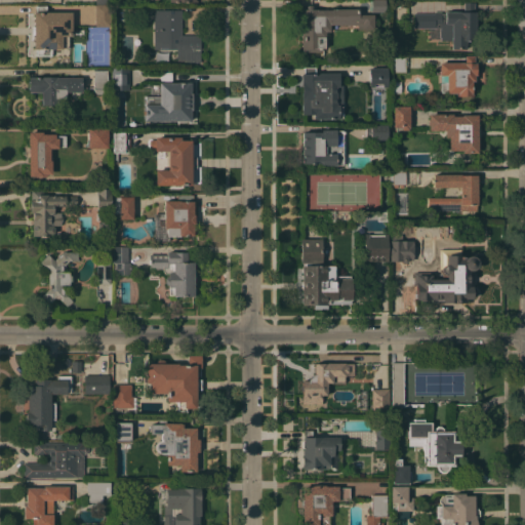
[(386,0),(386,11),(371,11),(371,0),(386,0)]
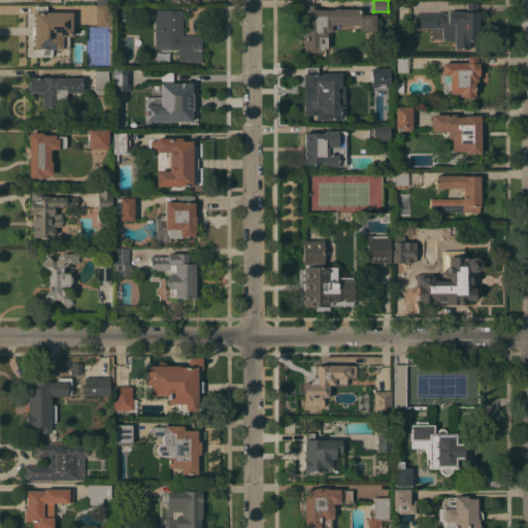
[(436,13),(436,11),(444,11),(444,13),(448,13),(448,11),(466,11),(466,2),(476,2),(476,11),(477,11),(477,41),(468,41),(468,48),(454,48),(454,40),(429,40),(429,28),(416,28),(416,12),(436,13)]
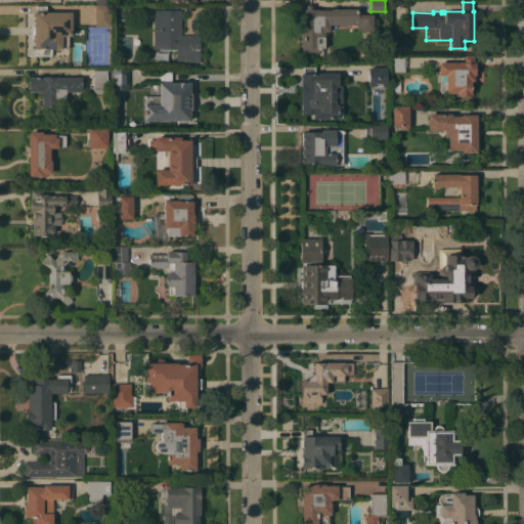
[(69,36),(69,47),(61,46),(61,48),(51,48),(51,55),(35,55),(35,48),(33,48),(34,35),(32,34),(32,26),(33,26),(34,11),(35,11),(35,4),(46,5),(46,11),(71,11),(71,35),(69,36)]
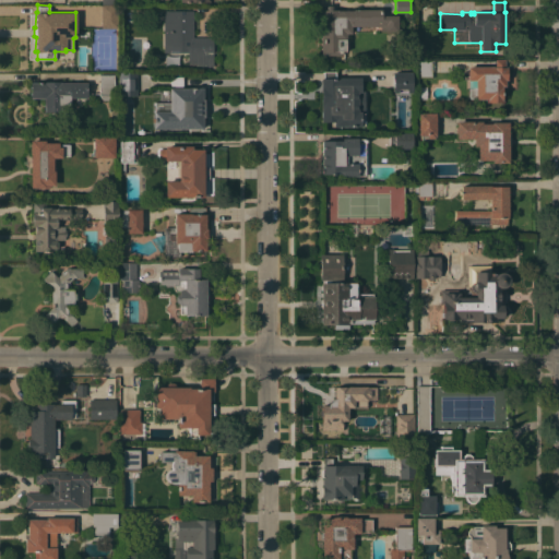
[(100,6),(116,6),(116,28),(102,28),(100,6)]
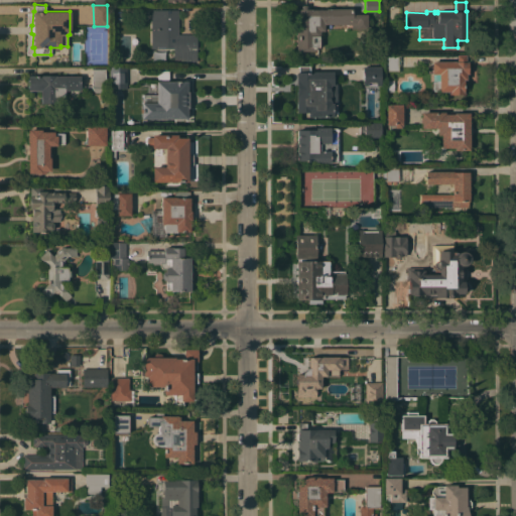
[(325,24),(325,30),(319,30),(319,36),(318,36),(318,46),(310,46),(310,50),(295,50),(296,19),(297,19),(297,8),(299,8),(299,5),(305,5),(305,9),(312,9),(326,9),(326,8),(352,8),(352,14),(367,14),(367,28),(351,28),(351,24),(325,24)]
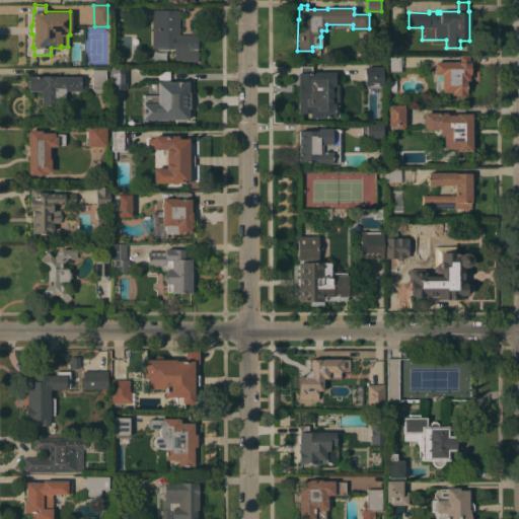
[(179,34),(198,34),(198,49),(152,49),(152,9),(179,9),(179,34)]
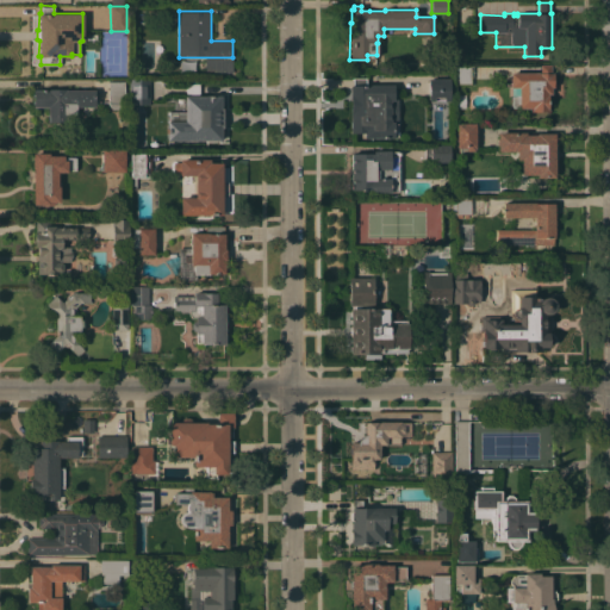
[(458,64),(471,64),(471,83),(458,83),(458,64)]
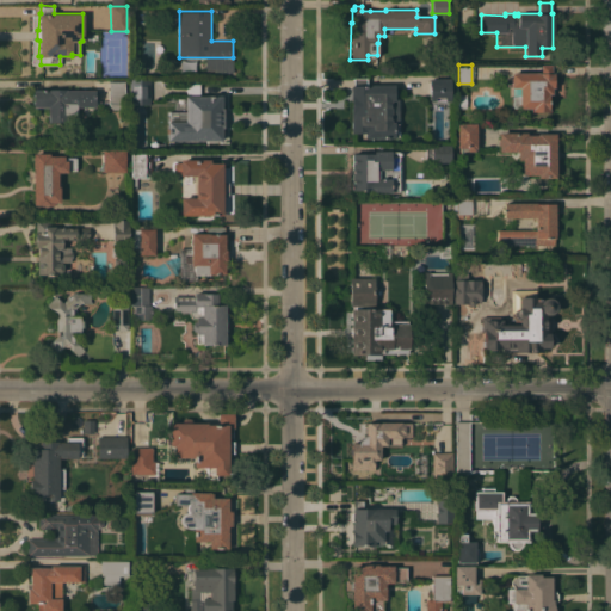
[(541,72),(541,65),(551,65),(551,73),(554,73),(554,87),(551,87),(551,94),(549,94),(549,111),(532,111),(532,107),(511,107),(511,72),(541,72)]
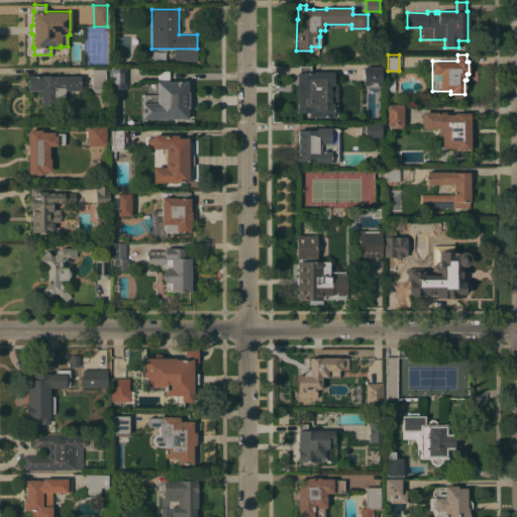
[(383,79),(367,79),(367,61),(383,61),(383,79)]
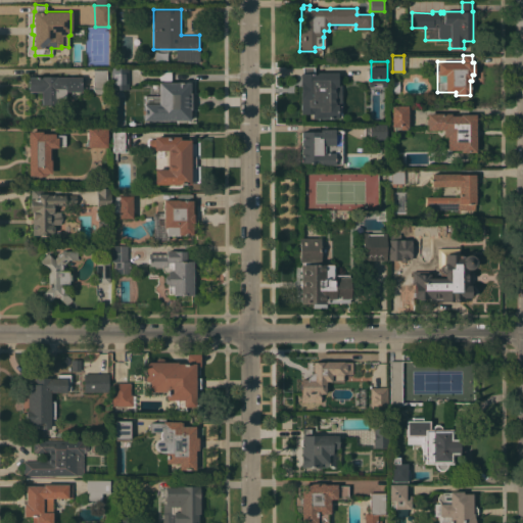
[(111,89),(111,67),(128,67),(128,89),(111,89)]
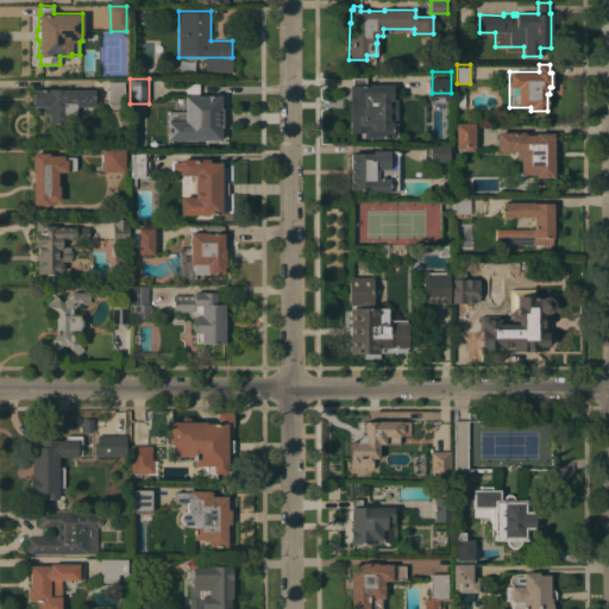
[(108,81),(124,81),(124,94),(123,94),(123,108),(112,108),(108,105),(108,81)]
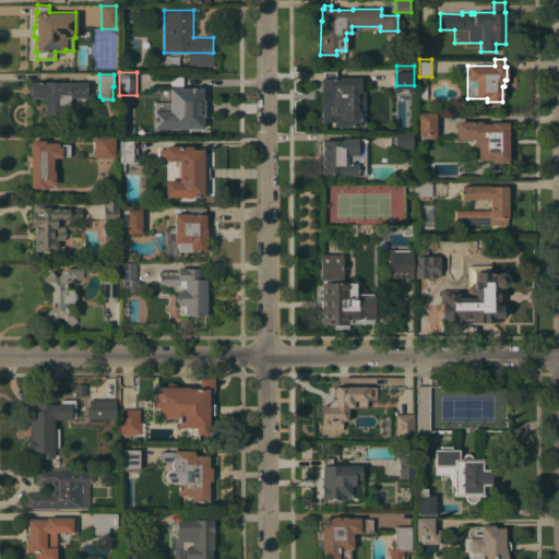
[(153,128),(153,110),(168,110),(168,87),(170,87),(170,76),(182,76),(182,87),(203,87),(203,99),(204,99),(204,117),(203,117),(203,128),(153,128)]
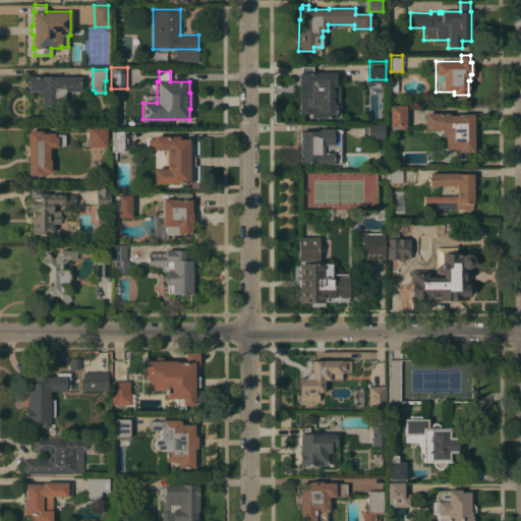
[(298,97),(298,73),(334,73),(334,75),(337,75),(337,83),(332,83),(332,105),(339,105),(339,115),(311,116),(311,112),(298,112),(298,97)]
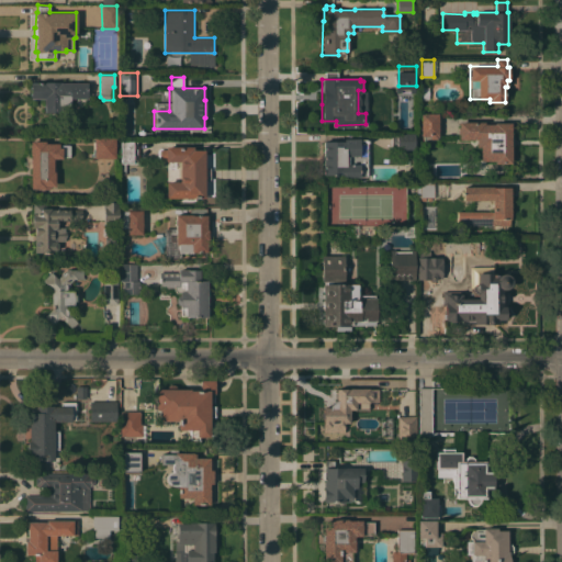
[(44,82),(44,81),(60,81),(60,82),(70,82),(70,83),(87,83),(87,94),(70,94),(70,105),(71,105),(71,113),(62,113),(62,112),(44,112),(44,99),(31,99),(31,82),(44,82)]
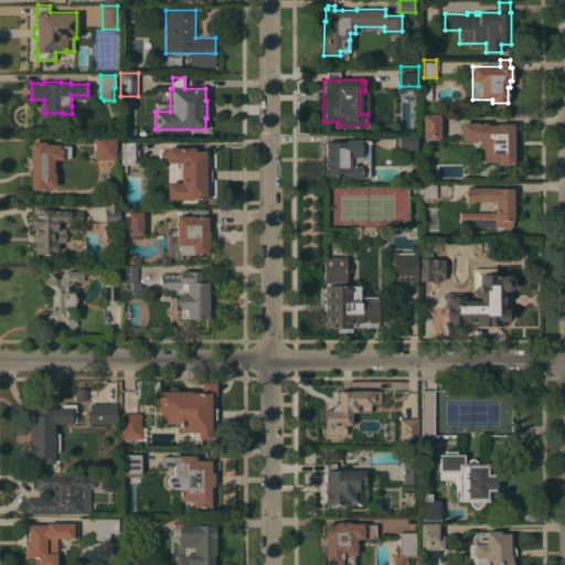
[(430,99),(423,99),(422,87),(430,87),(430,99)]
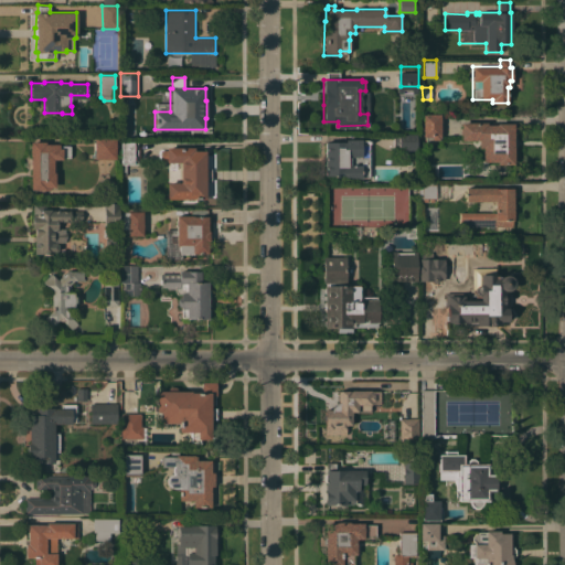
[(440,114),(440,137),(439,137),(439,140),(432,140),(432,137),(423,137),(423,114),(440,114)]
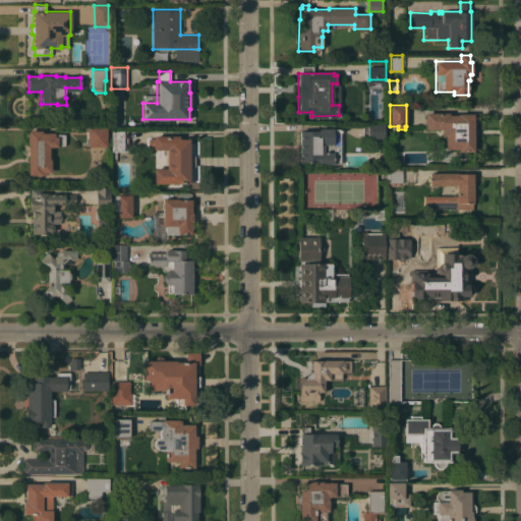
[(449,113),(449,115),(458,115),(458,114),(473,114),(473,152),(458,152),(458,149),(445,149),(445,148),(443,148),(443,136),(441,136),(441,129),(424,129),(424,113),(449,113)]
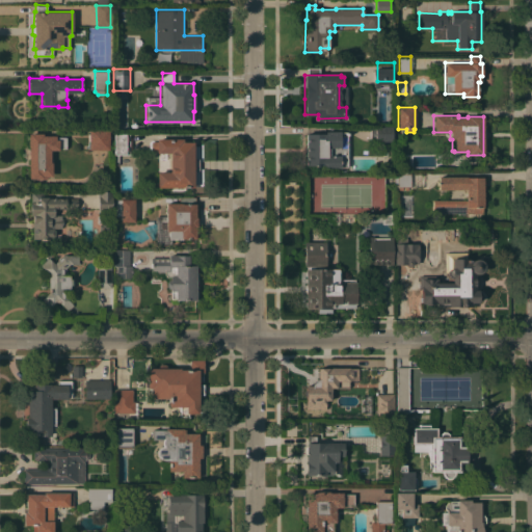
[(370,127),(375,127),(375,126),(394,126),(394,140),(370,140),(370,127)]
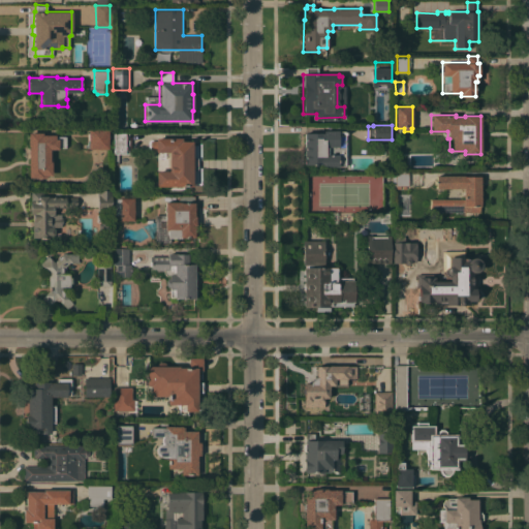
[(109,127),(109,149),(89,149),(89,141),(87,139),(87,133),(89,133),(89,127),(109,127)]
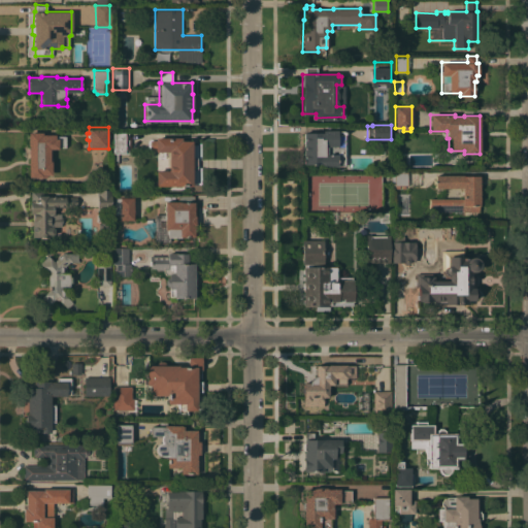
[(303,132),(323,132),(323,130),(337,130),(337,131),(347,131),(347,134),(345,134),(345,166),(322,166),(322,164),(303,164),(303,132)]
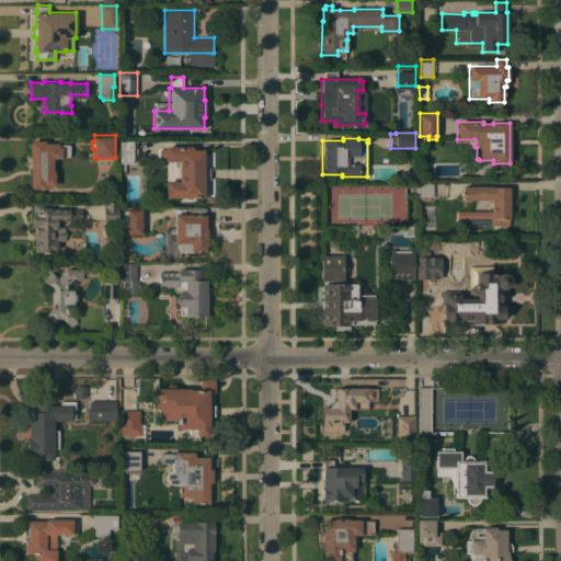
[(31,155),(30,155),(30,145),(31,145),(31,140),(45,140),(45,142),(59,142),(59,145),(69,145),(69,157),(63,157),(63,158),(53,158),(53,171),(55,171),(55,185),(49,185),(49,189),(43,189),(31,189),(31,155)]
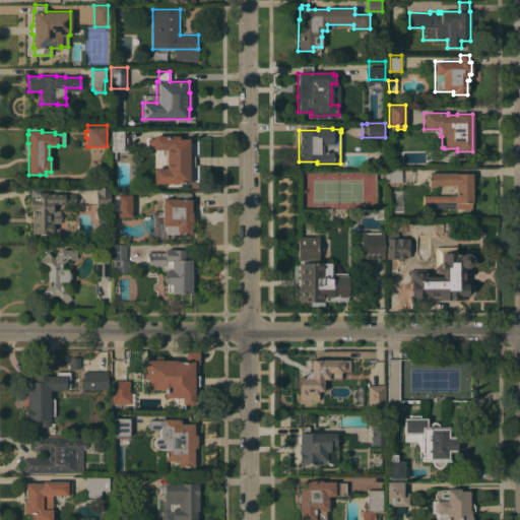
[(127,131),(127,134),(128,134),(128,146),(126,146),(126,151),(116,151),(116,157),(111,157),(111,150),(112,150),(112,131),(127,131)]
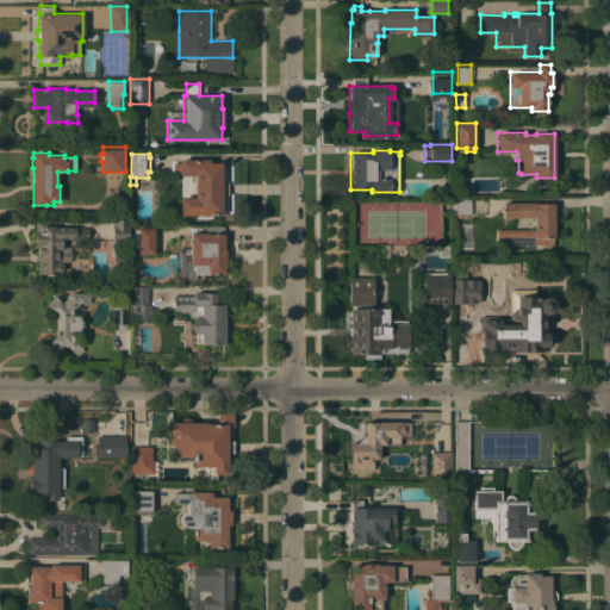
[(180,197),(195,197),(194,178),(195,178),(195,175),(180,175),(180,173),(174,173),(174,162),(180,162),(180,159),(210,159),(210,162),(222,162),(222,182),(228,182),(228,195),(222,195),(222,215),(180,215),(180,197)]
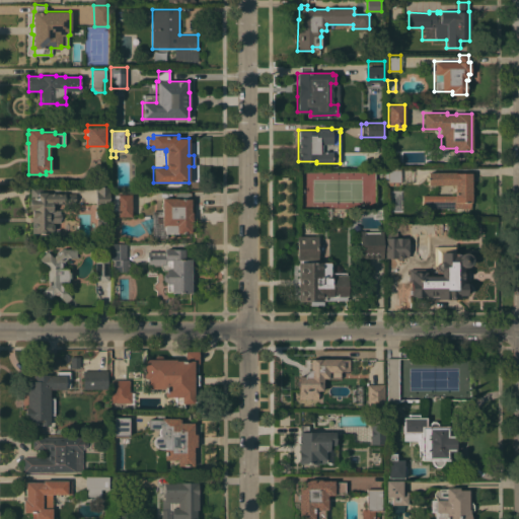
[(385,181),(385,167),(400,167),(400,181),(385,181)]
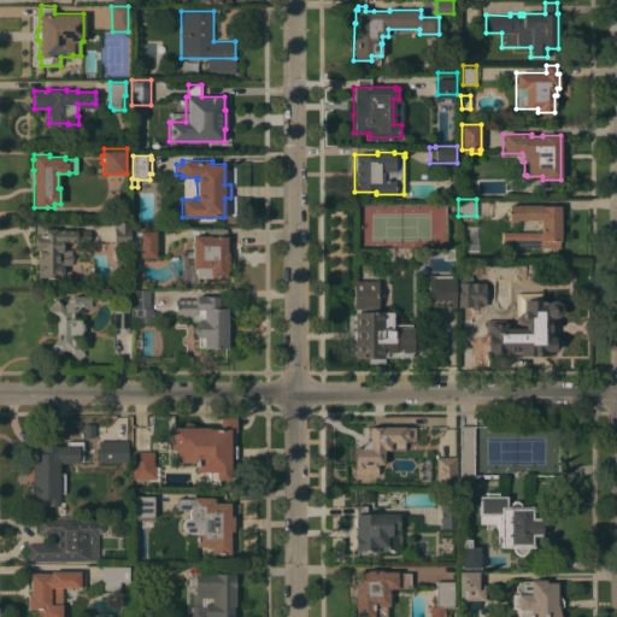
[(503,233),(509,231),(509,205),(541,205),(560,205),(560,240),(559,240),(559,247),(503,247),(503,233)]
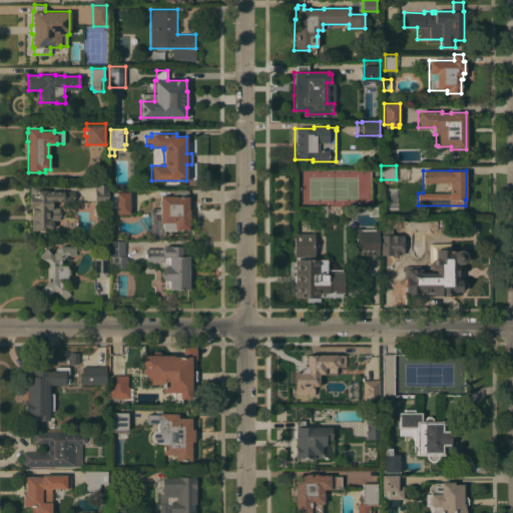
[(29,197),(29,184),(42,184),(42,189),(46,189),(46,190),(74,190),(74,200),(52,201),(52,207),(59,207),(59,210),(60,210),(60,216),(59,216),(59,219),(51,219),(51,221),(52,222),(53,226),(51,227),(47,228),(47,230),(43,230),(43,231),(39,231),(39,230),(37,230),(32,230),(32,206),(29,206),(29,204),(28,203),(28,198),(29,197)]
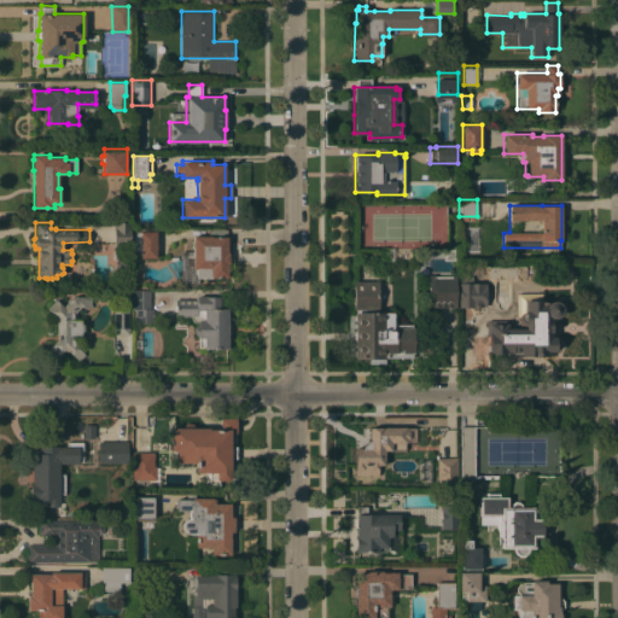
[(130,228),(130,243),(115,244),(115,242),(112,242),(111,223),(114,223),(114,222),(130,222),(130,228)]
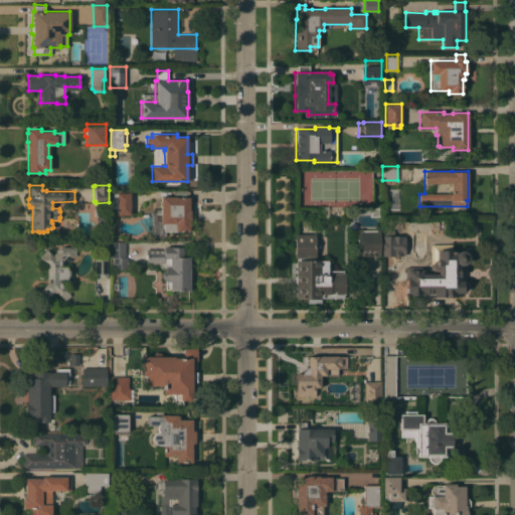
[(161,209),(161,196),(173,196),(173,191),(189,191),(189,198),(190,197),(190,219),(189,219),(189,230),(176,230),(176,231),(165,231),(166,236),(151,236),(151,209),(161,209)]
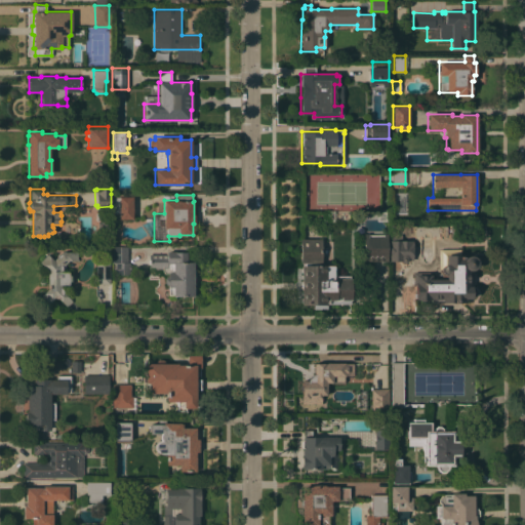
[(119,218),(119,212),(114,212),(114,197),(119,197),(119,196),(132,196),(132,218),(119,218)]
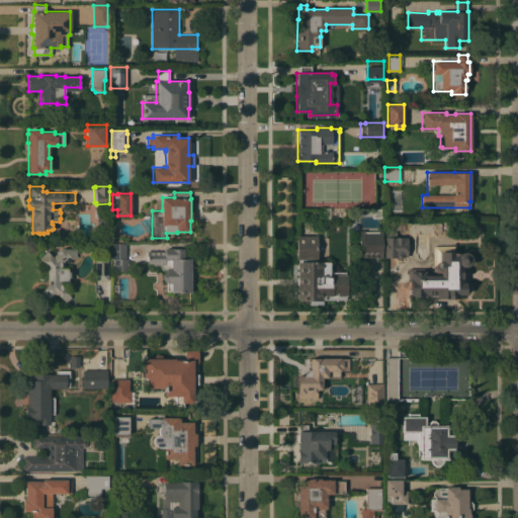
[(99,229),(99,210),(108,210),(108,229),(99,229)]
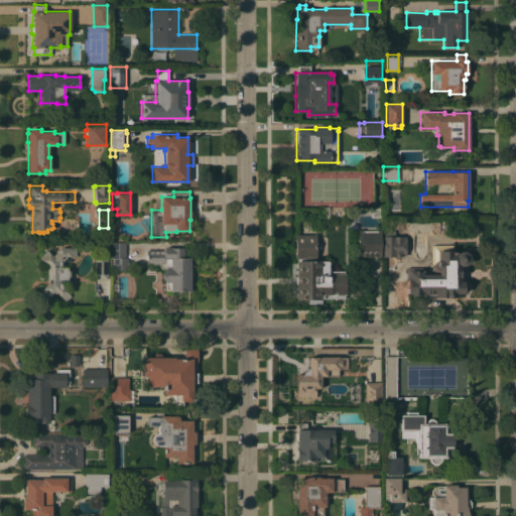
[(381,257),(375,257),(375,256),(373,256),(373,257),(370,257),(370,256),(368,256),(368,257),(365,257),(365,256),(363,256),(363,257),(358,257),(358,230),(362,230),(362,231),(376,231),(376,230),(380,230),(381,257)]
